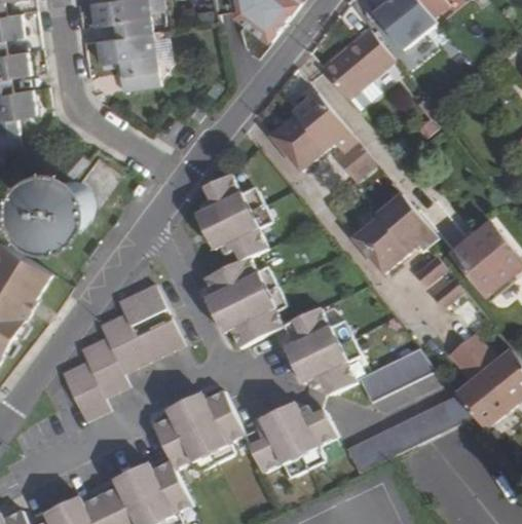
[(102,0),(90,2),(94,26),(114,22),(116,37),(152,31),(146,0),(102,0)]
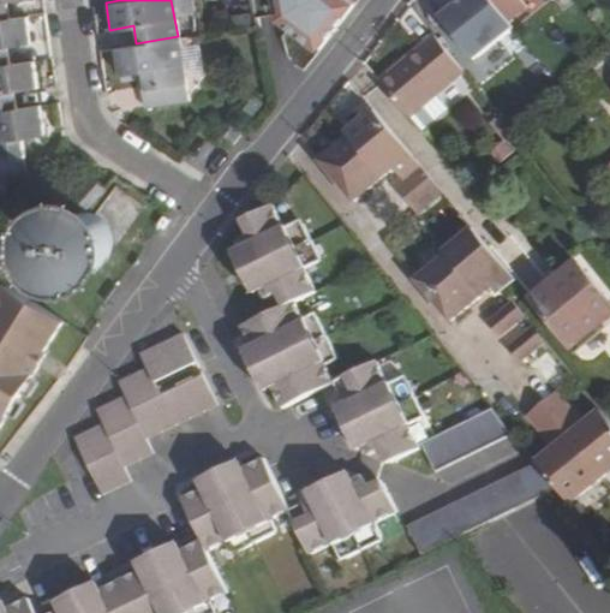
[(271,0),(275,18),(316,48),(351,1),(348,0),(271,0)]
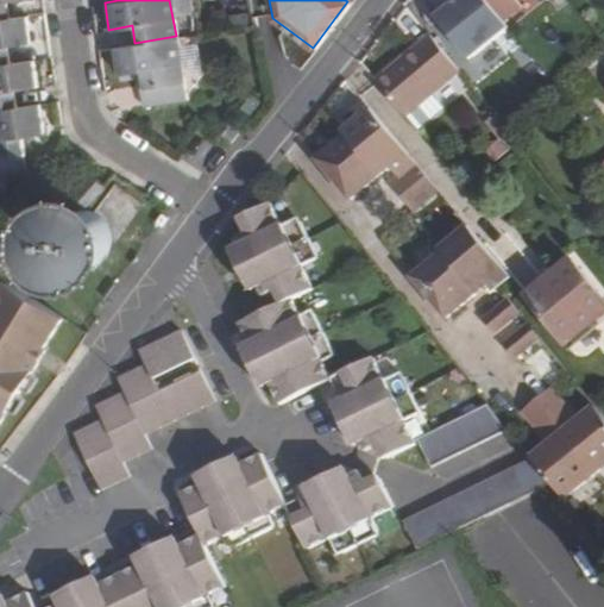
[(497,20),(482,0),(448,0),(429,16),(463,57),(502,26),(497,20)]
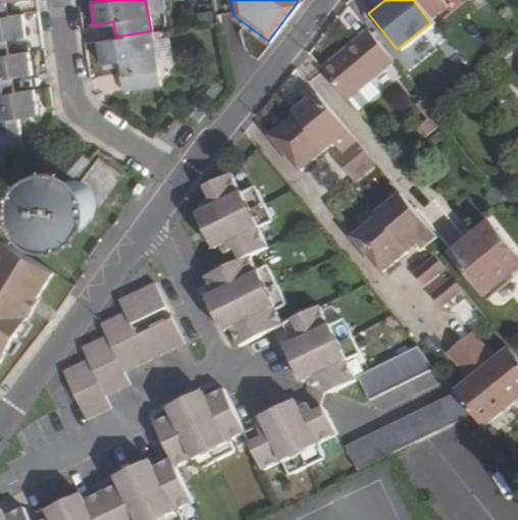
[(413,0),(426,17),(443,4),(438,0),(413,0)]
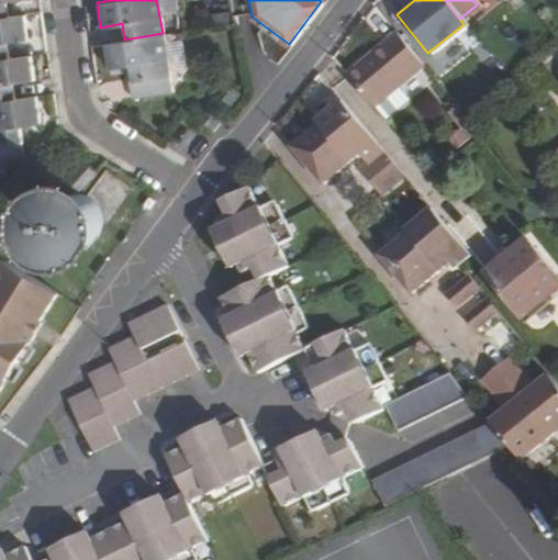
[(0,57),(6,56),(3,41),(25,38),(22,12),(6,15),(0,15),(0,57)]
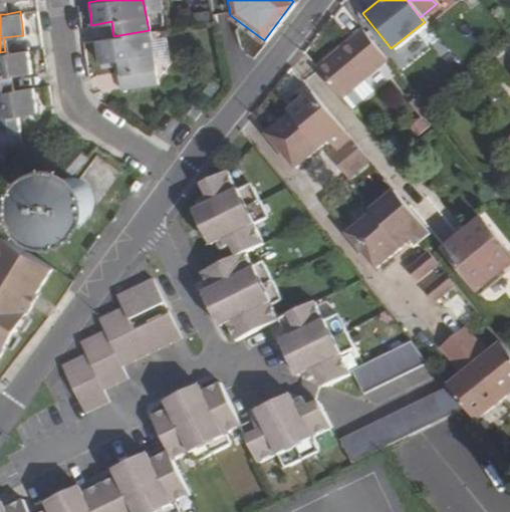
[(358,28),(310,64),(334,95),(336,94),(355,79),(383,59),(358,28)]
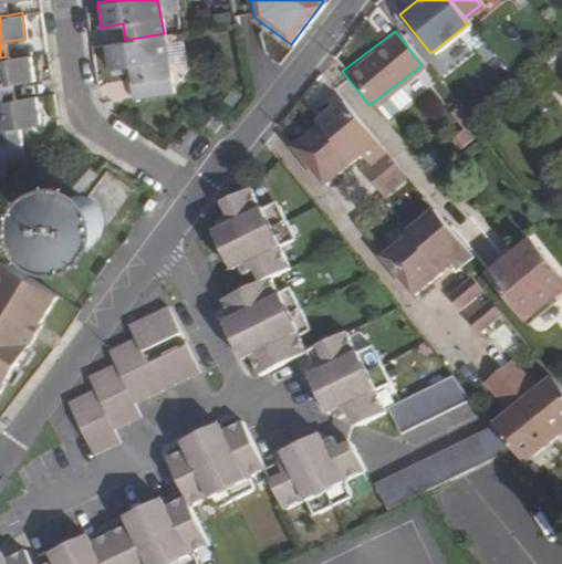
[(172,91),(164,33),(125,40),(105,42),(110,68),(131,65),(132,80),(128,80),(132,96),(172,91)]
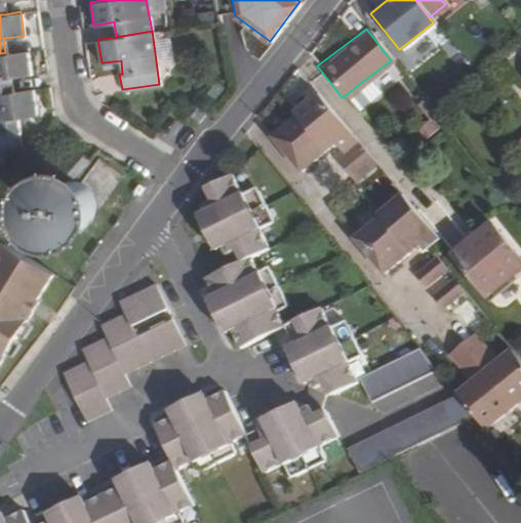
[(8,77),(29,73),(26,50),(5,52),(0,53),(0,92),(10,91),(8,77)]
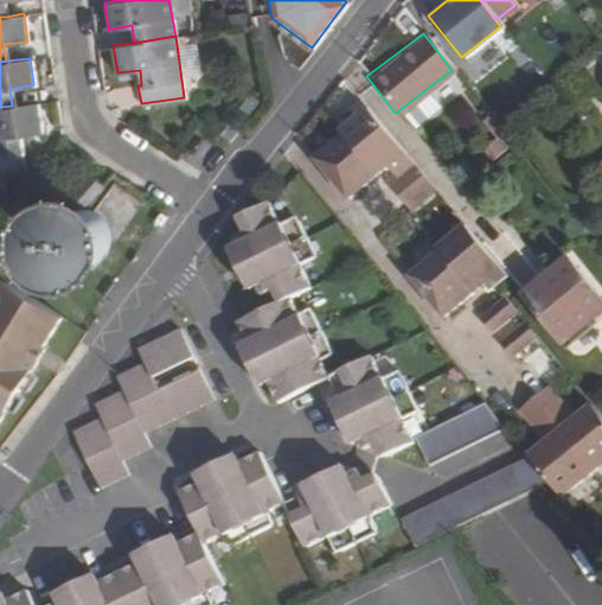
[(420,94),(397,112),(407,125),(427,110),(428,103),(420,94)]
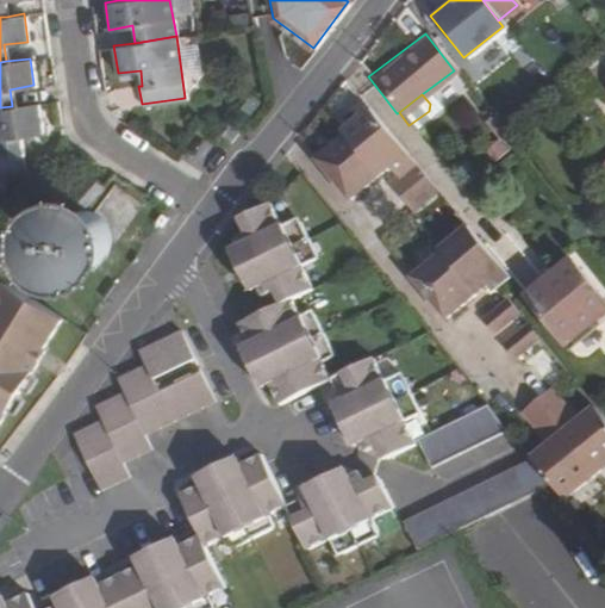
[(0,173),(23,171),(18,136),(41,132),(37,103),(12,106),(0,107),(0,173)]
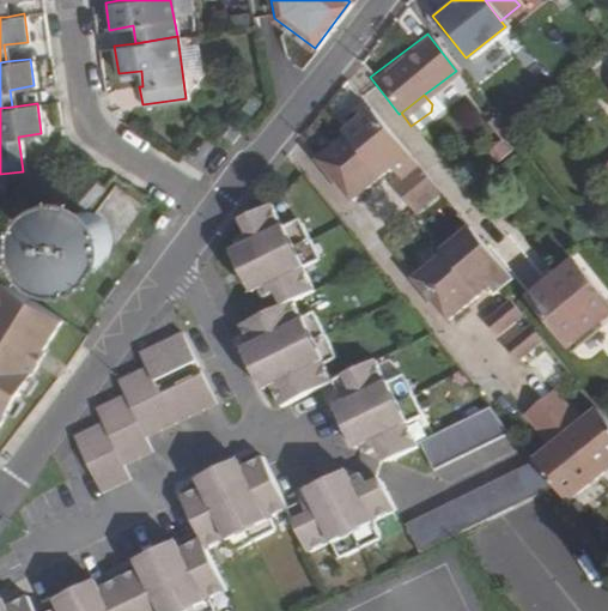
[(436,191),(369,109),(341,131),(344,134),(315,158),(347,199),(387,167),(395,176),(387,183),(409,211),(436,191)]
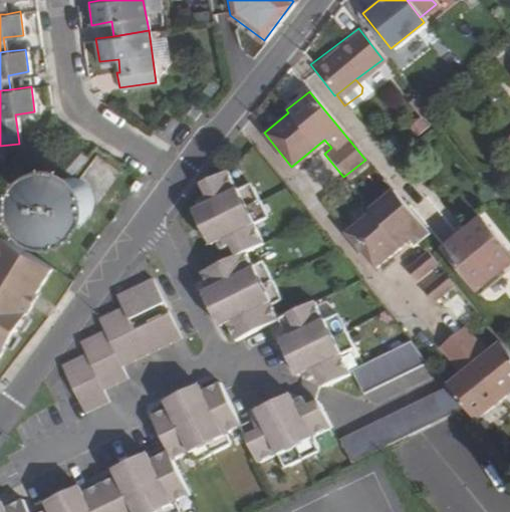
[(193,100),(184,111),(193,118),(201,106),(193,100)]
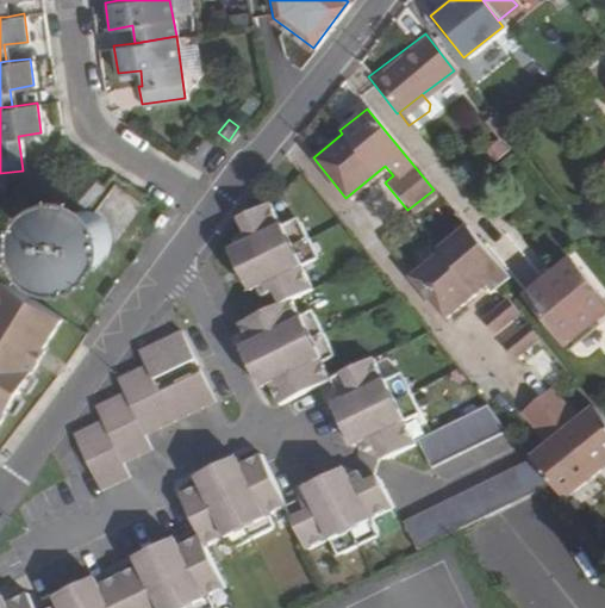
[(99,185),(88,174),(72,193),(82,203),(99,185)]
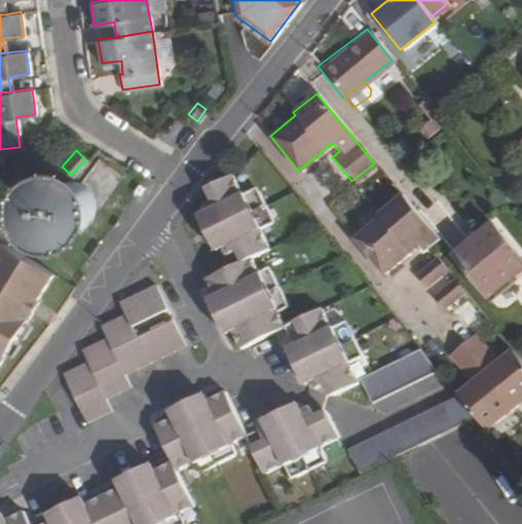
[(14,154),(4,166),(12,173),(22,160),(14,154)]
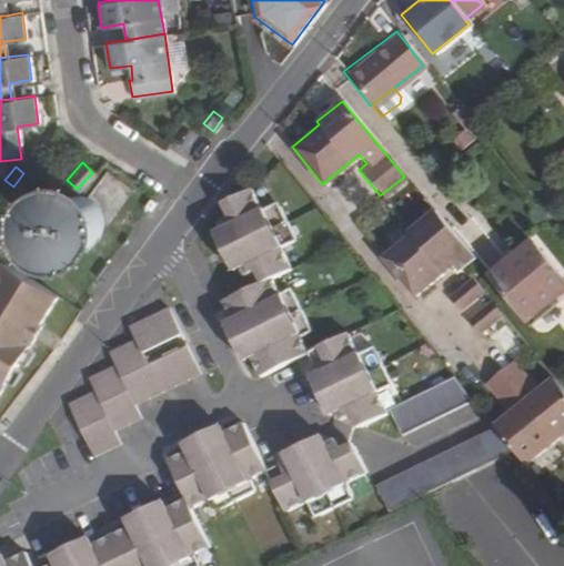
[(47,177),(26,200),(37,210),(59,187),(47,177)]
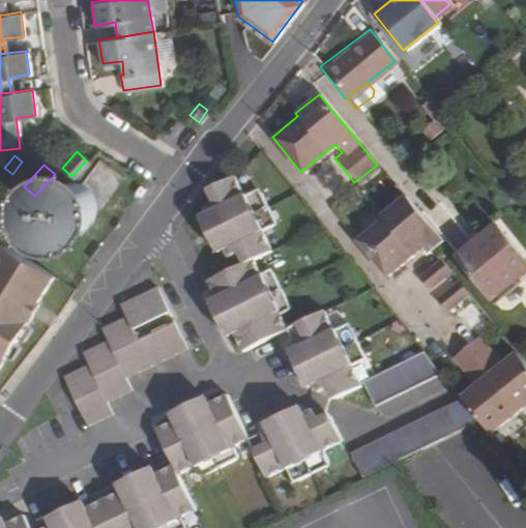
[(255,186),(241,194),(232,175),(209,186),(215,199),(201,205),(204,212),(197,215),(214,254),(222,251),(225,258),(239,252),(243,261),(204,281),(212,297),(206,300),(225,338),(232,334),(240,351),(285,329),(294,349),(288,352),(304,387),(311,384),(315,392),(329,384),(335,397),(358,385),(349,365),(363,359),(347,323),(333,329),(324,309),(286,327),(278,312),(292,304),(274,267),(261,273),(253,258),(270,251),(260,231),(274,225),(255,186)]
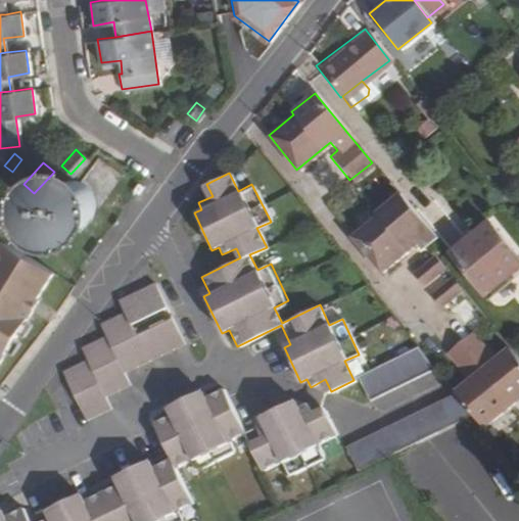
[(76,228),(82,225),(88,219),(90,215),(92,205),(92,200),(91,196),(89,191),(86,187),(83,184),(79,182),(75,180),(69,179),(64,179),(58,180),(52,184),(48,187),(45,190),(42,198),(41,202),(42,207),(44,215),(46,219),(49,223),(53,226),(58,228),(63,229),(69,229),(76,228)]
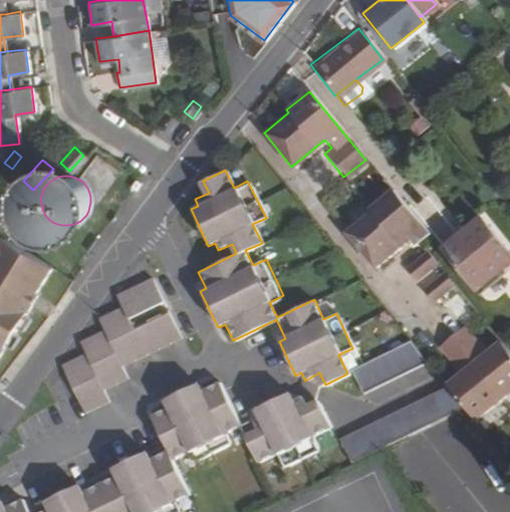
[(427,233),(391,190),(366,210),(368,213),(344,234),(371,268),(396,248),(394,244),(411,230),(414,234),(419,240),(427,233)]
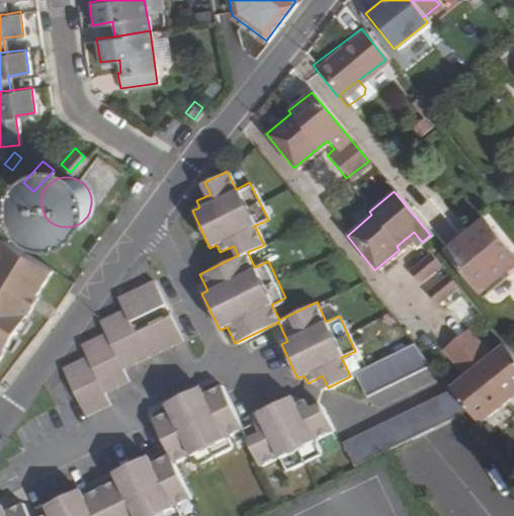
[(35,206),(24,211),(28,222),(39,218),(35,206)]
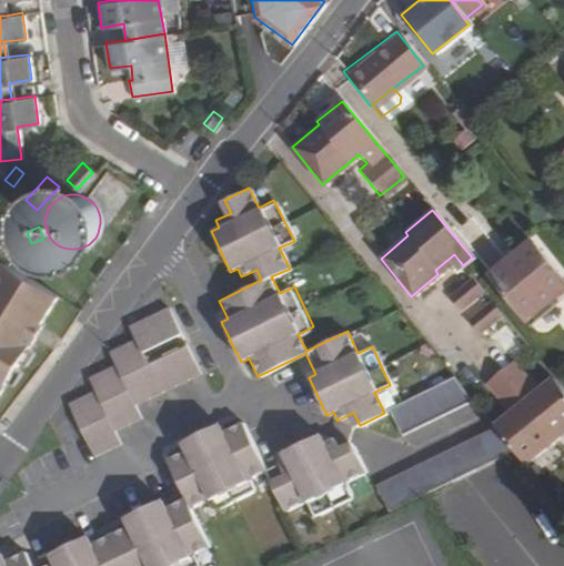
[(526,321),(563,290),(563,282),(531,242),(489,275),(526,321)]
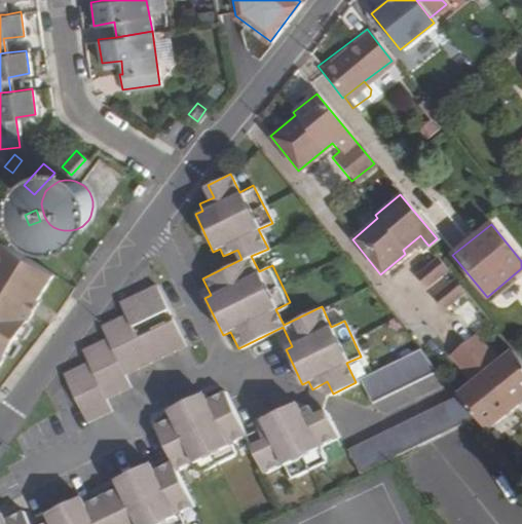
[(423,239),(420,235),(403,250),(405,254),(423,239)]
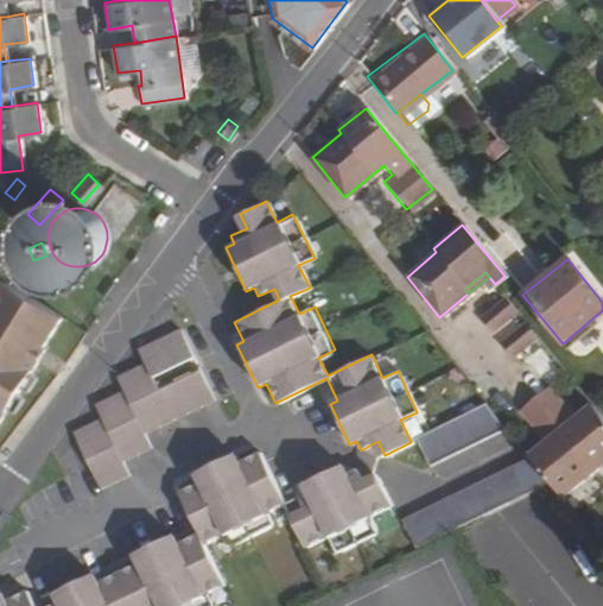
[(0,415),(33,361),(31,360),(26,357),(35,343),(39,347),(59,316),(0,278),(0,415)]
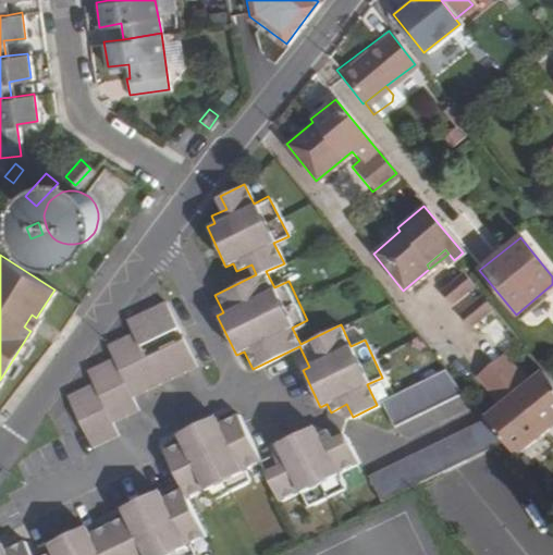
[(470,285),(461,273),(437,292),(446,305),(470,285)]
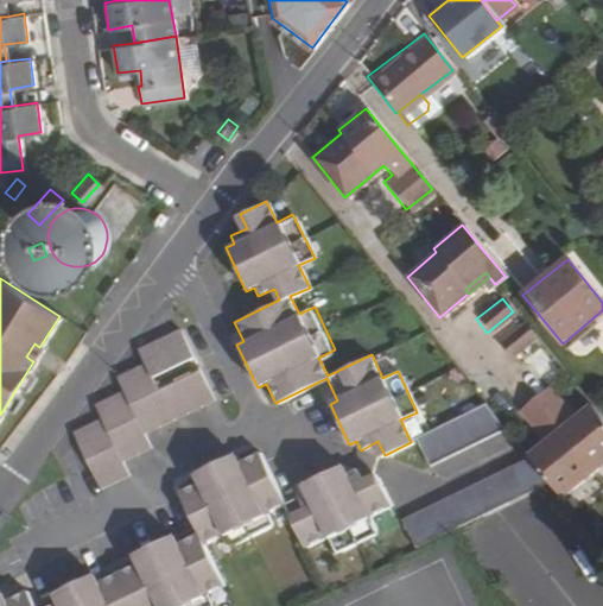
[(533,336),(522,322),(496,343),(507,358),(533,336)]
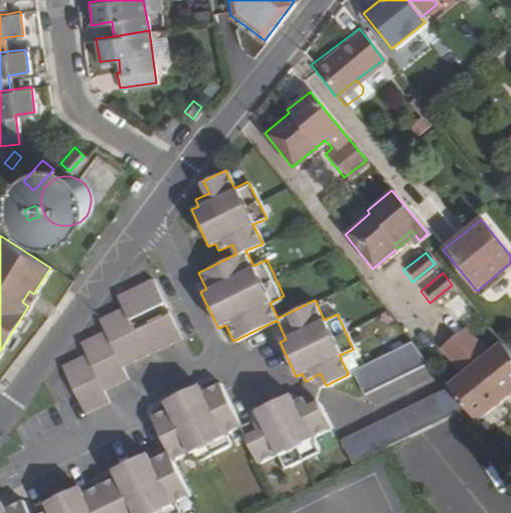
[(102,330),(77,342),(83,353),(59,365),(82,412),(107,400),(101,389),(125,377),(120,365),(179,337),(168,313),(133,330),(127,319),(163,302),(151,278),(116,295),(121,307),(97,318),(102,330)]
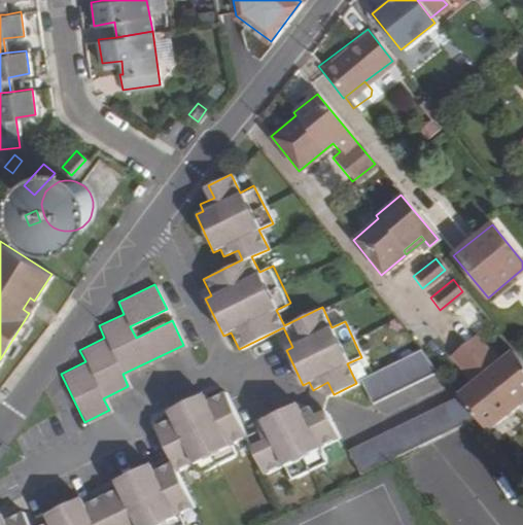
[(30,298),(23,309),(27,312),(34,301),(30,298)]
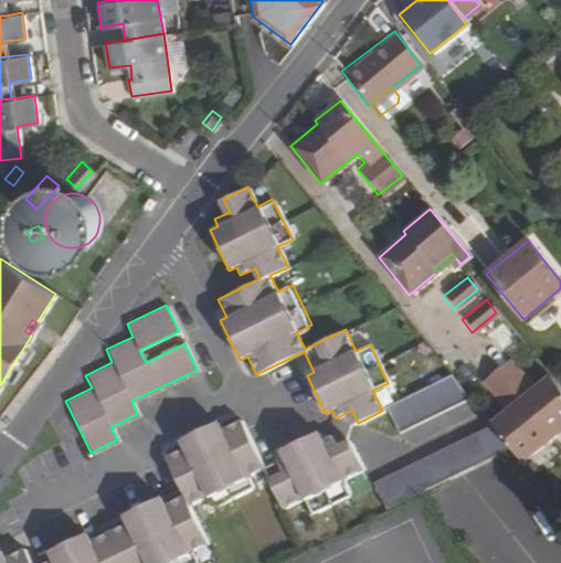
[(517,460),(560,425),(560,394),(547,378),(530,391),(506,360),(479,381),(504,412),(488,424),(507,448),(517,460)]
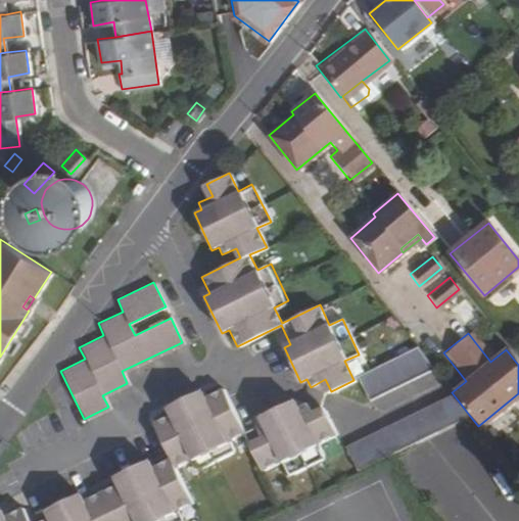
[(416,346),(356,376),(368,399),(432,368),(416,346)]
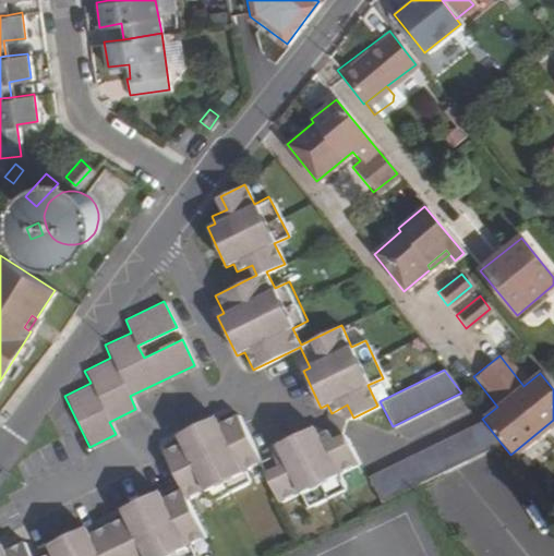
[(358,463),(347,439),(333,446),(325,430),(317,434),(314,426),(275,446),(278,454),(261,461),(237,414),(219,423),(216,417),(176,436),(179,442),(160,450),(180,487),(161,497),(159,491),(119,510),(122,516),(88,532),(86,527),(45,546),(48,552),(39,555),(28,555),(21,541),(4,548),(2,543),(0,544),(0,555),(191,555),(187,546),(204,538),(185,499),(203,491),(211,505),(250,485),(242,471),(260,463),(278,503),(300,493),(306,507),(344,488),(337,473),(358,463)]
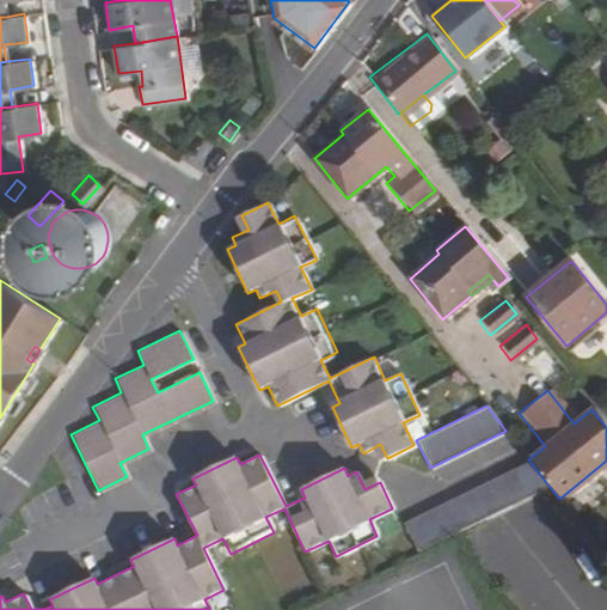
[(549,486),(528,459),(402,523),(417,549),(549,486)]
